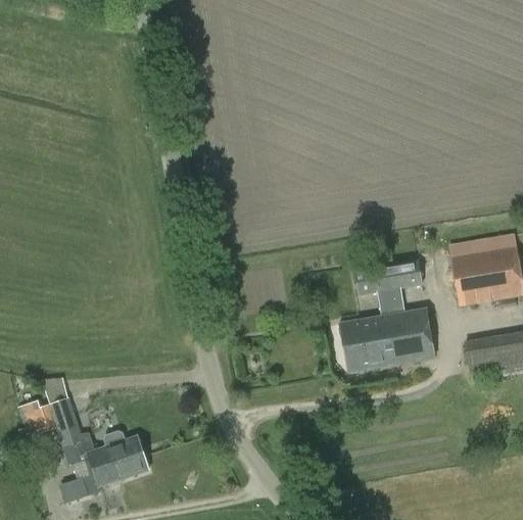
[(514,302),(513,296),(522,293),(522,282),(515,233),(448,244),(459,305),(502,298),(503,304),(514,302)]
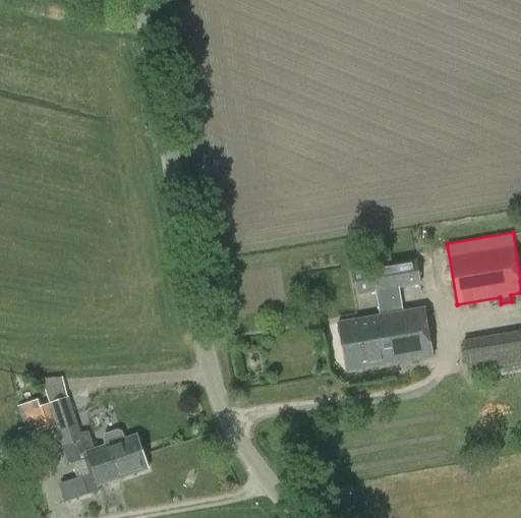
[(375,291),(380,313),(338,321),(346,370),(433,355),(425,305),(403,309),(399,287),(421,283),(417,259),(352,270),(357,294),(375,291)]
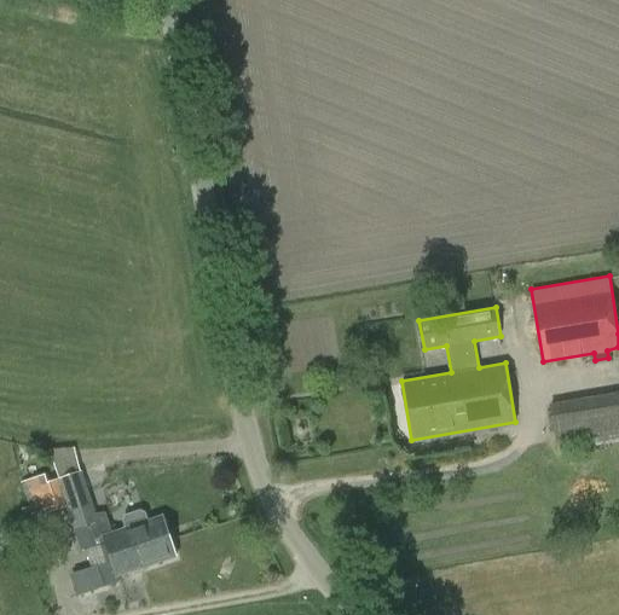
[(618,389),(549,402),(557,451),(618,439),(618,389)]
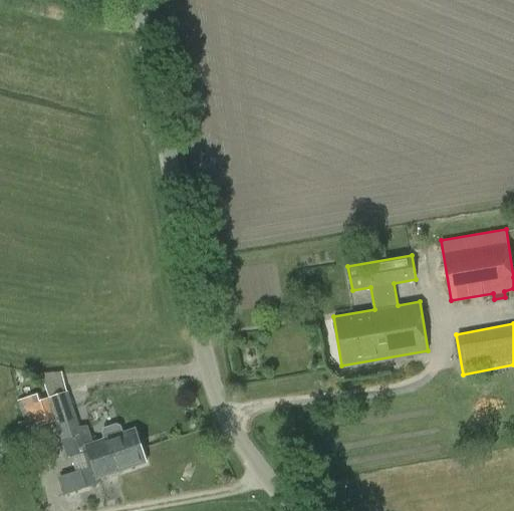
[(28,425),(39,421),(40,424),(55,420),(61,440),(82,432),(67,390),(34,401),(32,394),(19,398),(28,425)]
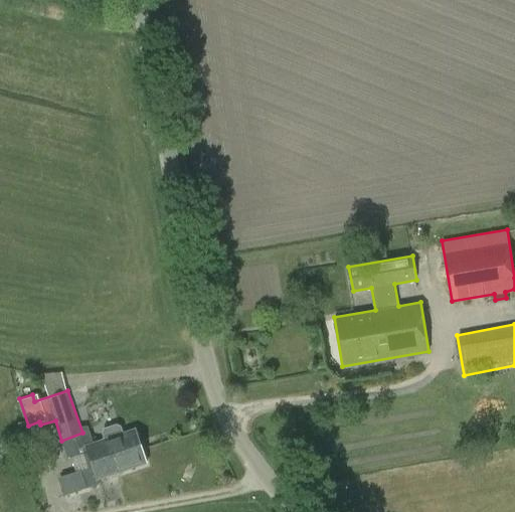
[(103,432),(105,438),(86,445),(98,478),(146,462),(134,428),(123,432),(121,424),(117,422),(104,428),(103,432)]
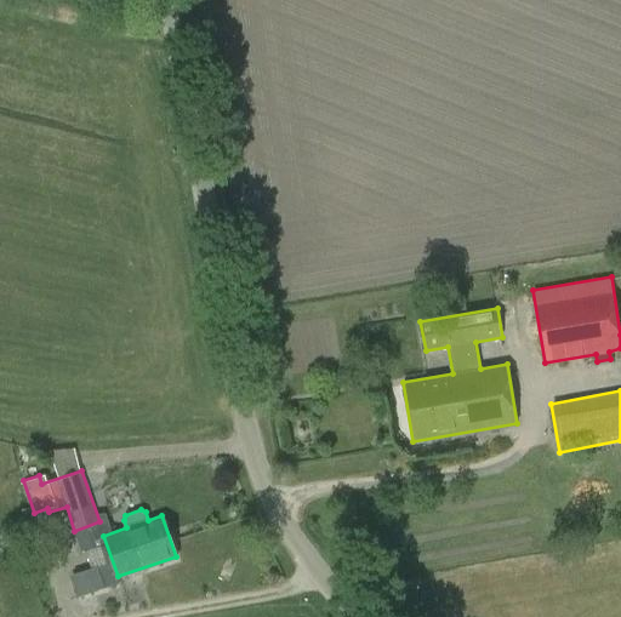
[(104,587),(98,565),(72,573),(79,595),(104,587)]
